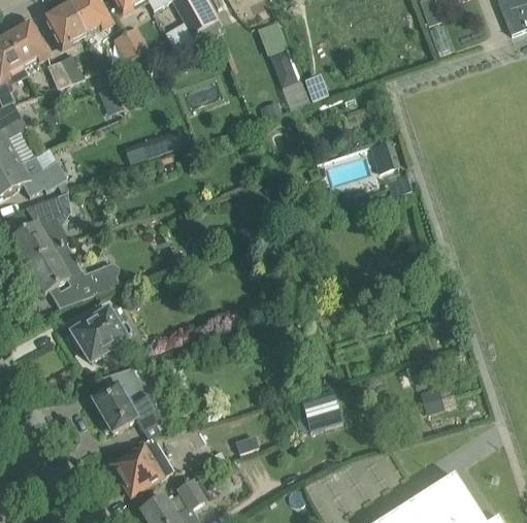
[(73,0),(68,3),(86,34),(100,27),(101,28),(111,23),(98,0),(73,0)]
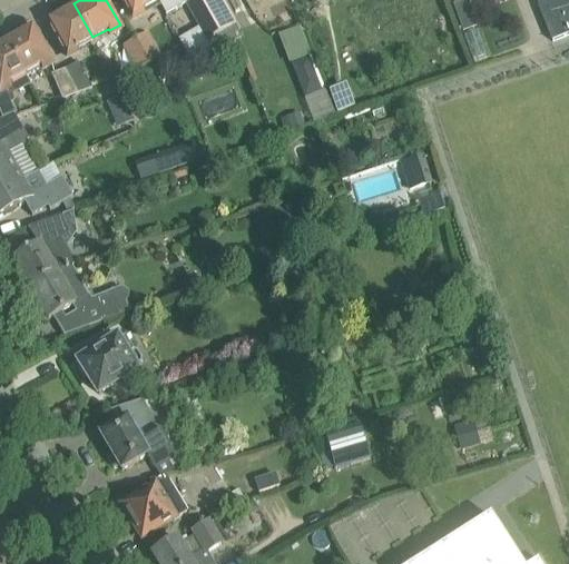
[(143,7),(154,0),(124,0),(133,15),(144,8),(143,7)]
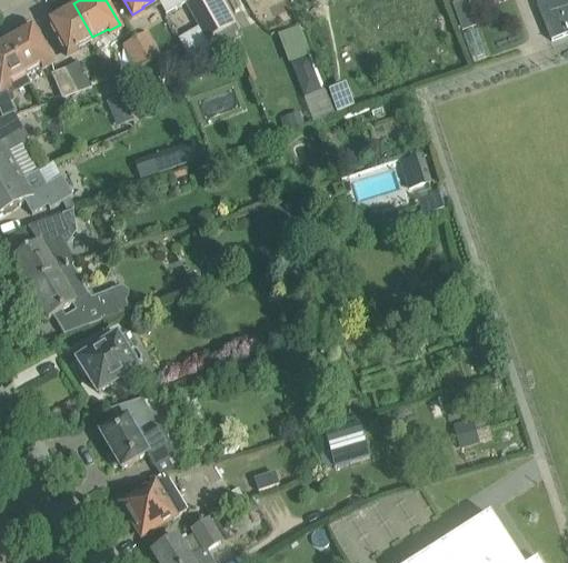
[(160,0),(161,1),(159,2),(165,11),(183,0),(187,0),(207,36),(211,48),(225,41),(218,29),(205,4),(202,0),(160,0)]
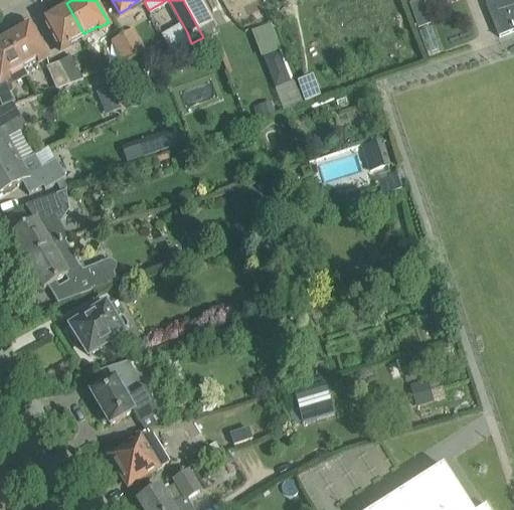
[(183,0),(185,4),(197,26),(203,37),(217,31),(212,18),(215,17),(205,0),(183,0)]
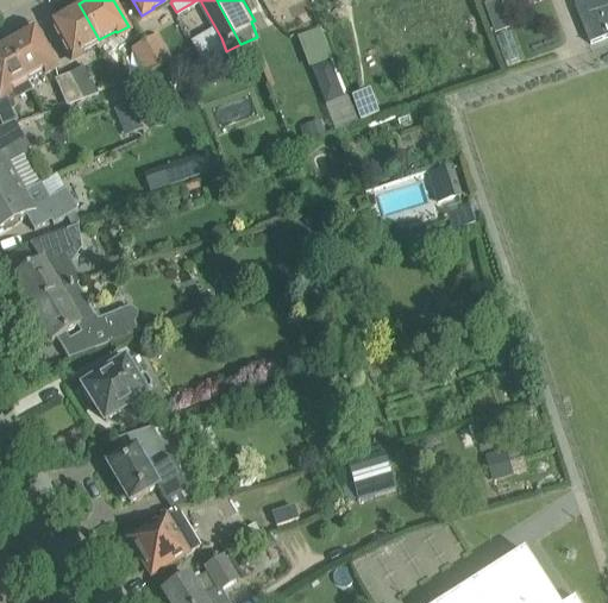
[(574,0),(589,41),(607,32),(607,0),(574,0)]
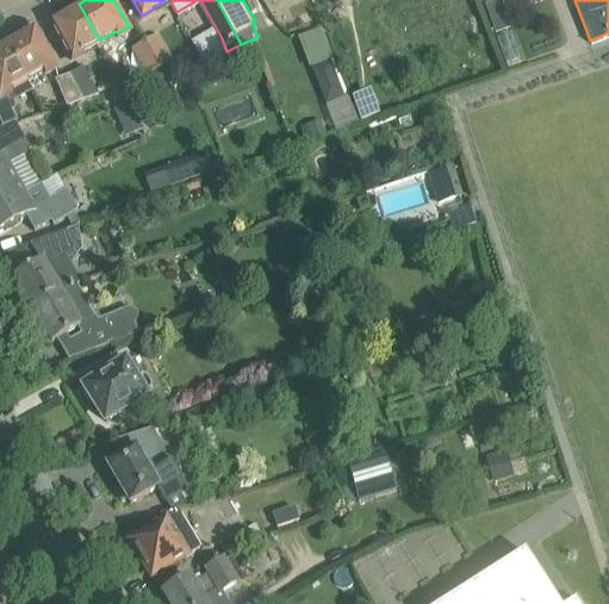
[(99,39),(79,4),(51,19),(73,57),(84,51),(84,49),(99,39)]
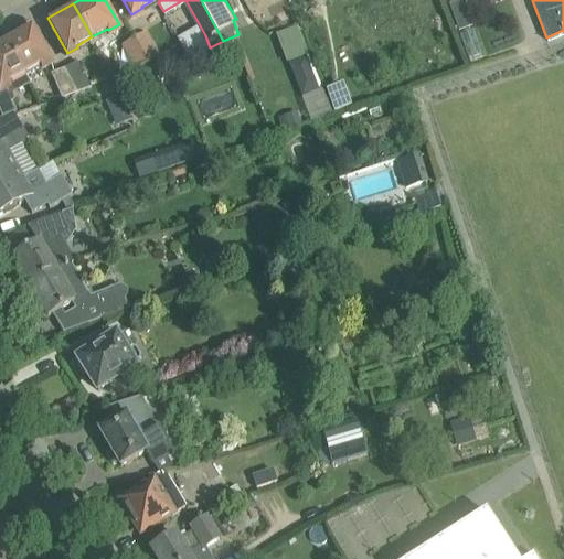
[(32,23),(6,39),(24,72),(41,63),(42,64),(51,58),(32,23)]
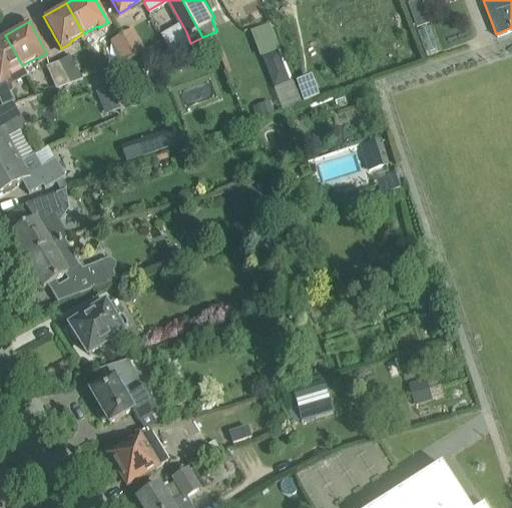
[(132,25),(121,31),(125,38),(132,53),(144,46),(132,25)]
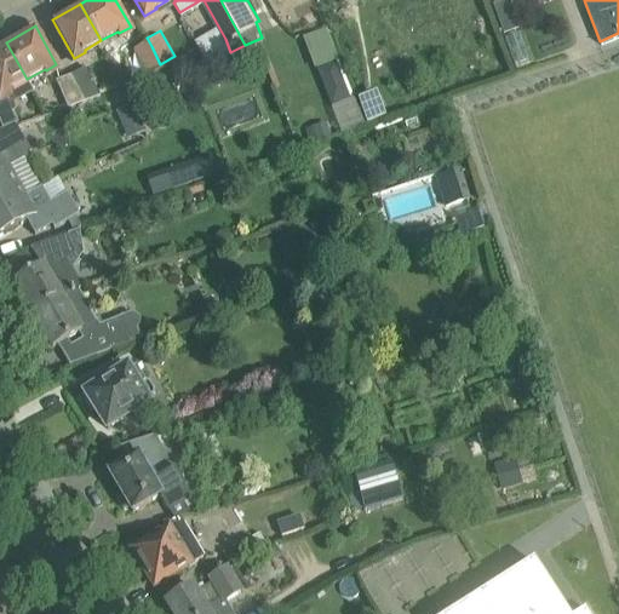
[(152,46),(147,38),(133,45),(148,70),(160,64),(152,46)]
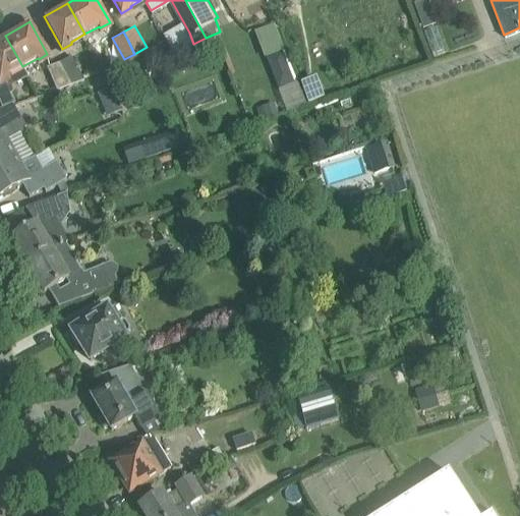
[(22,66),(5,36),(0,38),(0,80),(9,75),(8,74),(22,66)]
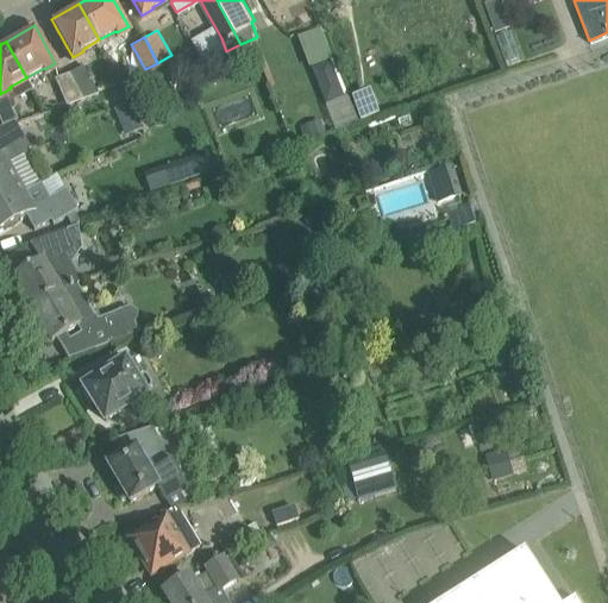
[(83,62),(69,69),(82,93),(98,87),(83,62)]
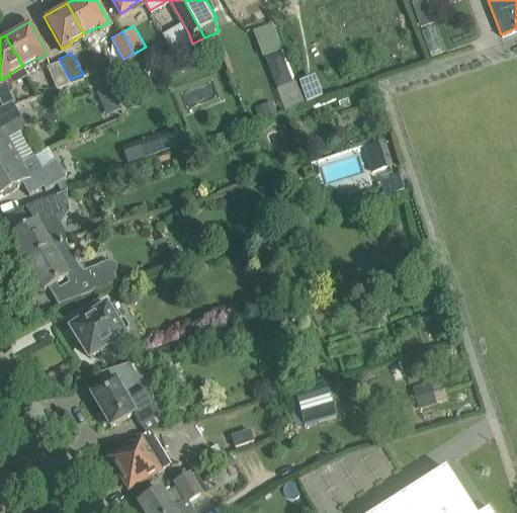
[(70,79),(59,59),(48,64),(55,84),(70,79)]
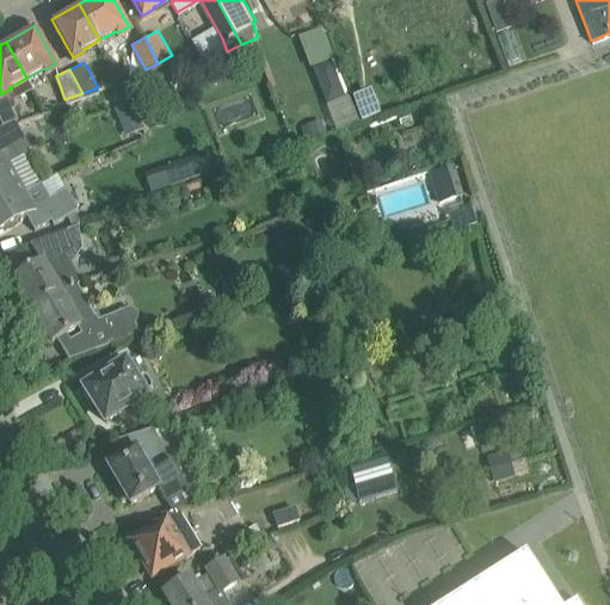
[(370,88),(353,96),(362,116),(379,110),(370,88)]
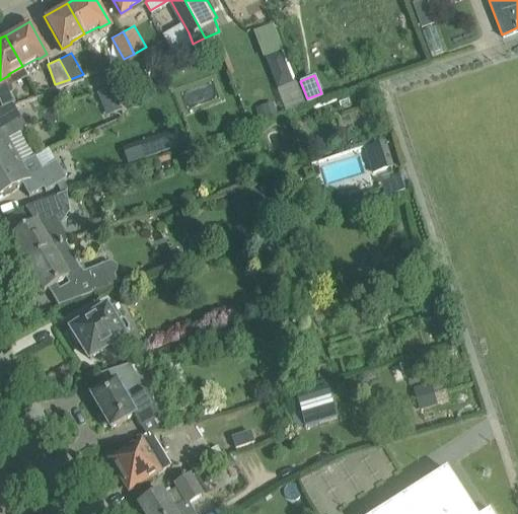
[(0,101),(1,104),(13,100),(14,99),(6,85),(4,87),(0,88),(0,101)]
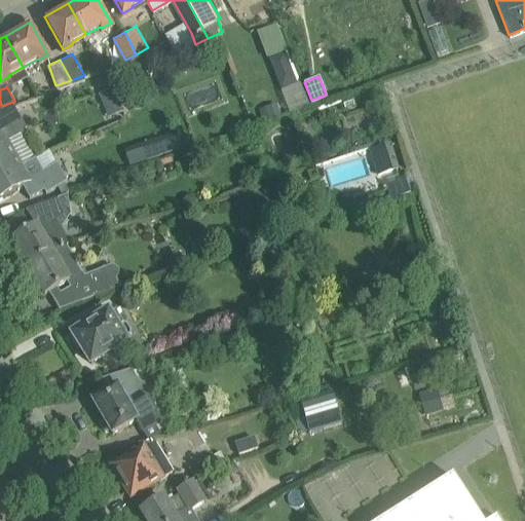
[(101,100),(115,94),(111,86),(98,91),(101,100)]
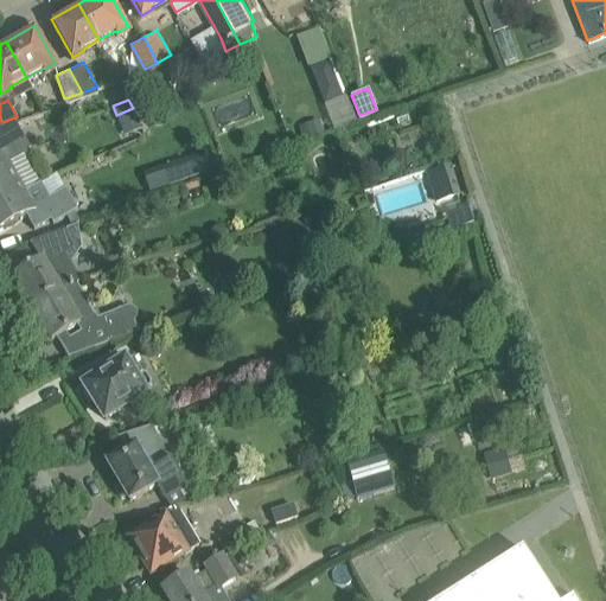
[(0,151),(2,154),(0,155),(0,227),(26,212),(33,225),(50,216),(52,219),(76,206),(64,186),(49,196),(39,179),(21,190),(6,161),(32,146),(16,117),(1,122),(0,123),(0,151)]
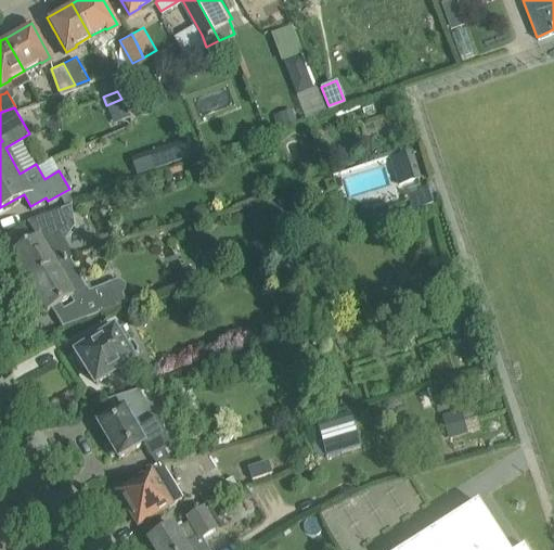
[(292,109),(280,112),(282,122),(294,118),(292,109)]
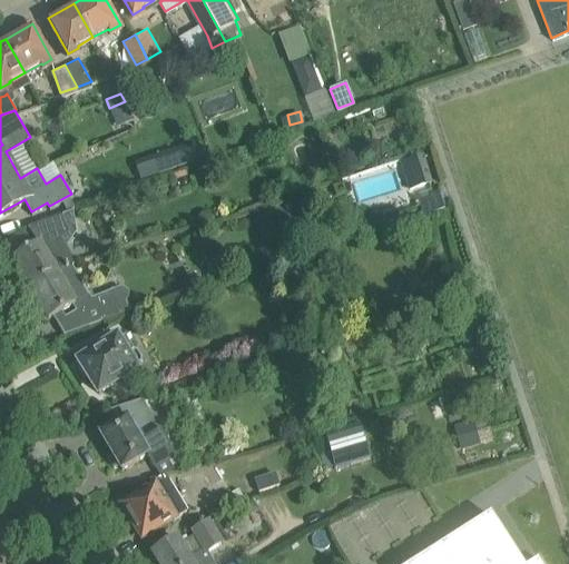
[(266,136),(265,136),(262,127),(262,126),(249,131),(253,140),(266,136)]
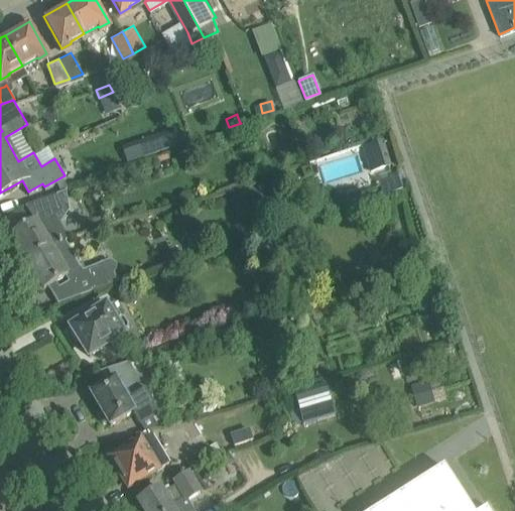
[(170,126),(122,144),(128,160),(176,143),(170,126)]
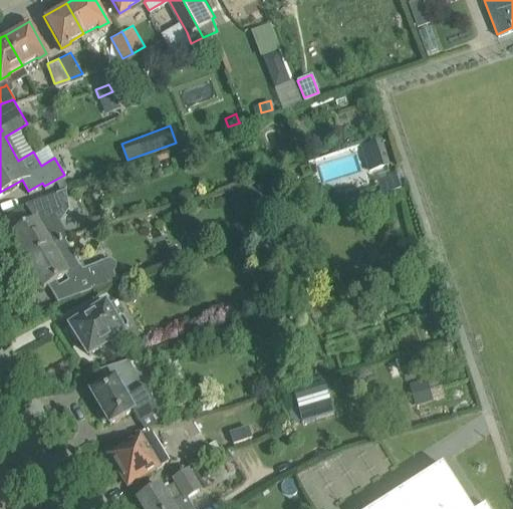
[(377,178),(381,190),(401,185),(397,172),(377,178)]
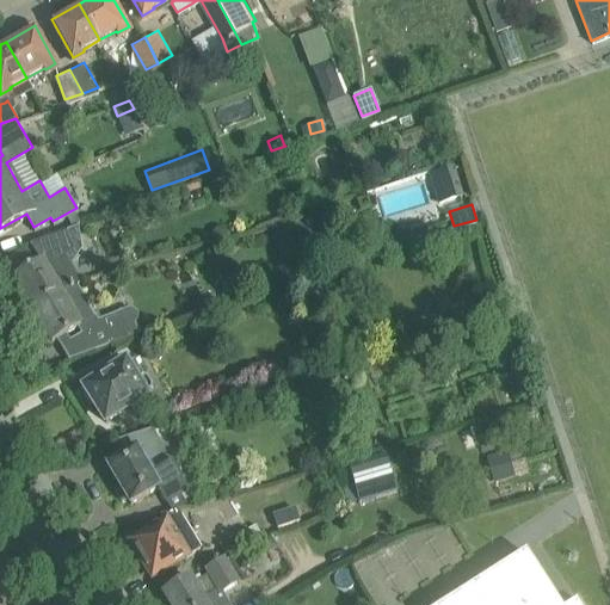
[(78,224),(31,241),(42,258),(13,276),(31,306),(60,288),(76,283),(76,282),(80,279),(69,261),(80,245),(78,224)]
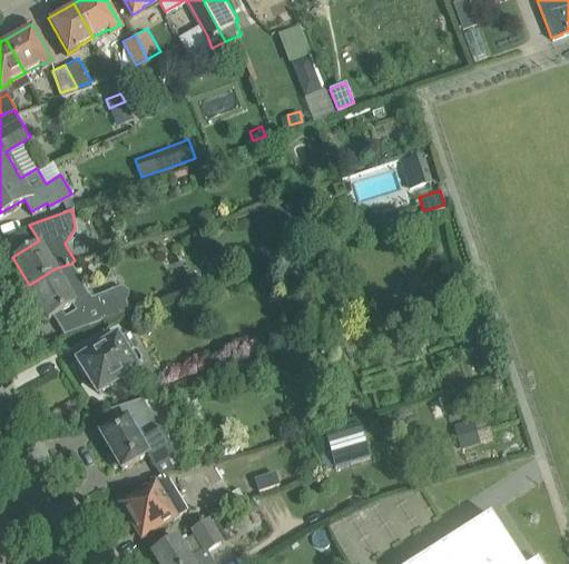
[(56,268),(29,285),(48,316),(54,313),(66,332),(119,314),(116,305),(127,302),(126,299),(126,298),(128,295),(128,294),(129,292),(128,290),(128,288),(127,287),(124,285),(120,284),(90,295),(71,264),(56,268)]
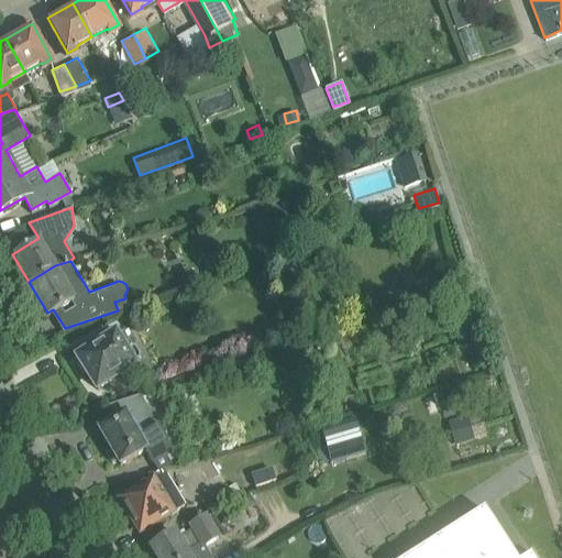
[(134,363),(133,361),(140,357),(141,353),(136,345),(131,343),(122,330),(117,335),(114,332),(74,358),(84,373),(87,371),(97,386),(134,363)]
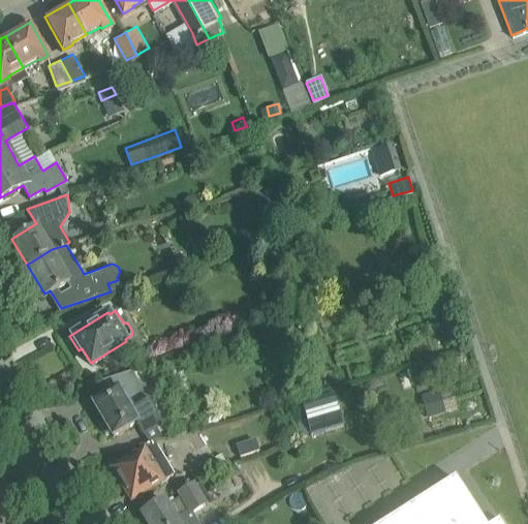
[(117,386),(92,400),(113,434),(136,420),(149,439),(152,438),(169,433),(148,397),(149,394),(149,391),(148,388),(145,383),(137,379),(131,368),(112,376),(117,386)]
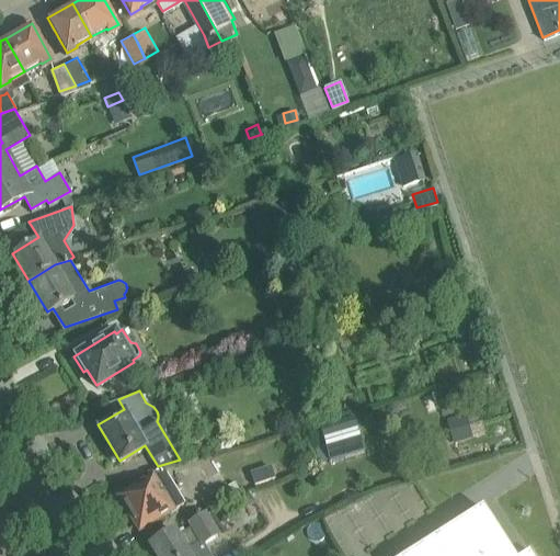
[(387,405),(385,409),(387,413),(392,416),(397,413),(398,409),(396,404),(391,403),(387,405)]
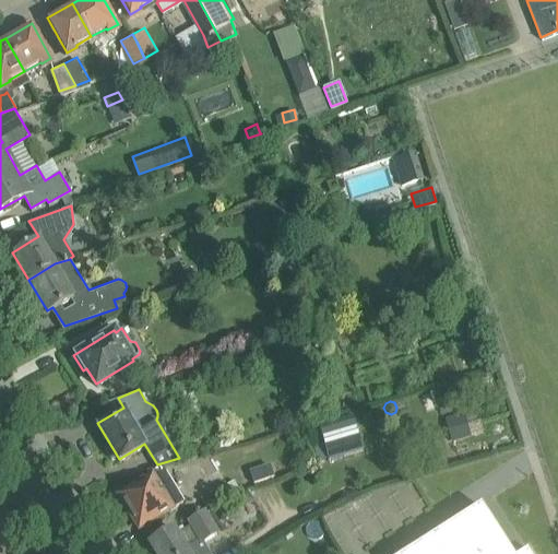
[(463,410),(444,416),(451,439),(471,433),(463,410)]
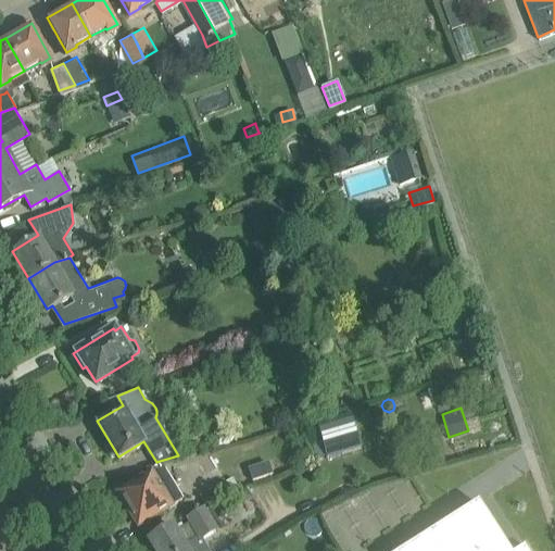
[(350,412),(316,422),(326,455),(360,445),(350,412)]
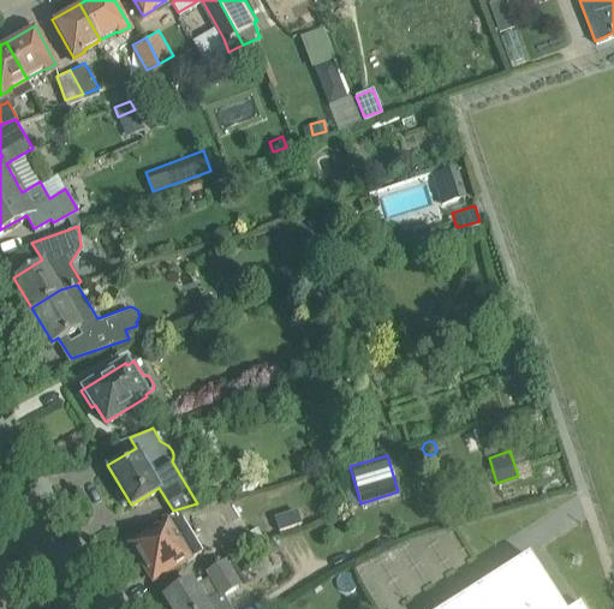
[(167,521),(133,542),(153,575),(188,554),(189,556),(201,549),(177,509),(173,511),(164,517),(167,521)]
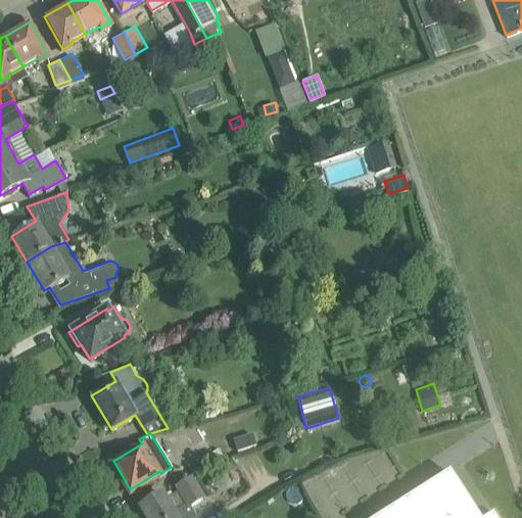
[(189,463),(190,467),(191,466),(192,469),(195,474),(218,461),(211,450),(189,463)]
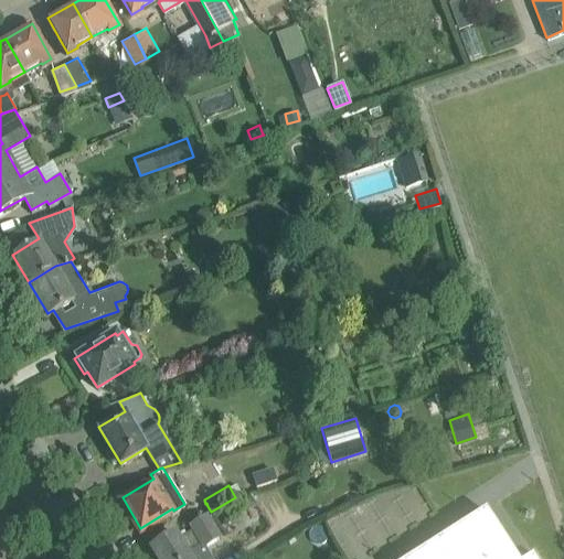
[(248,491),(237,497),(245,508),(256,502),(248,491)]
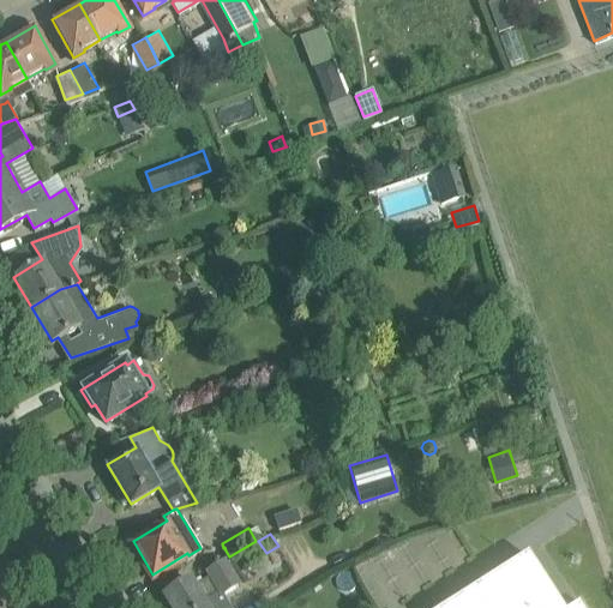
[(584,607),(578,599),(564,607),(529,552),(440,607),(584,607)]
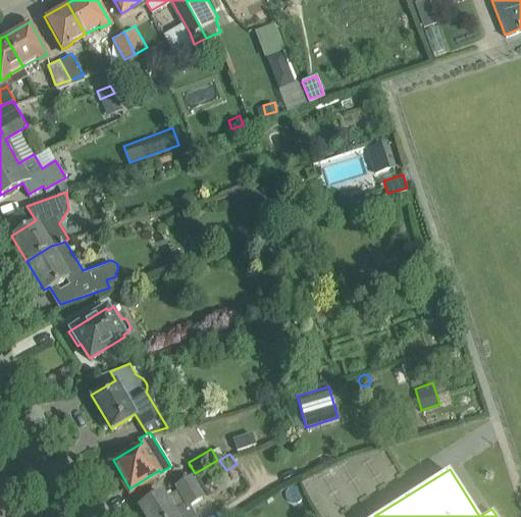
[(162,490),(140,504),(147,516),(197,516),(189,503),(202,495),(191,476),(177,484),(178,487),(165,496),(162,490)]
